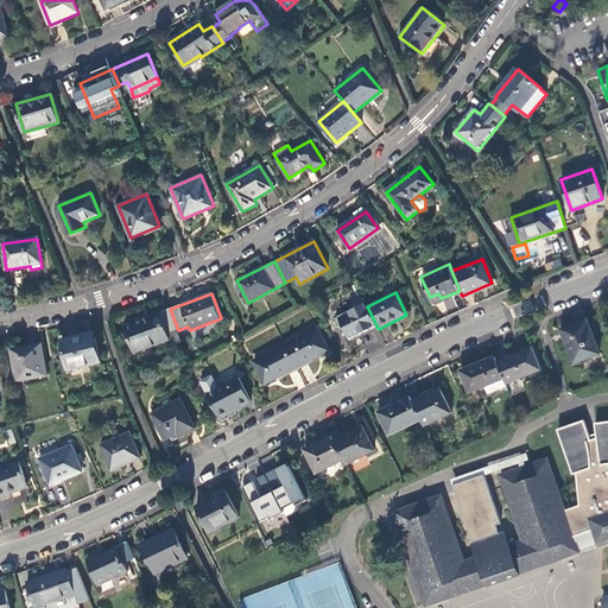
[(349,339),(377,325),(367,306),(362,297),(353,302),(356,308),(339,317),(349,339)]
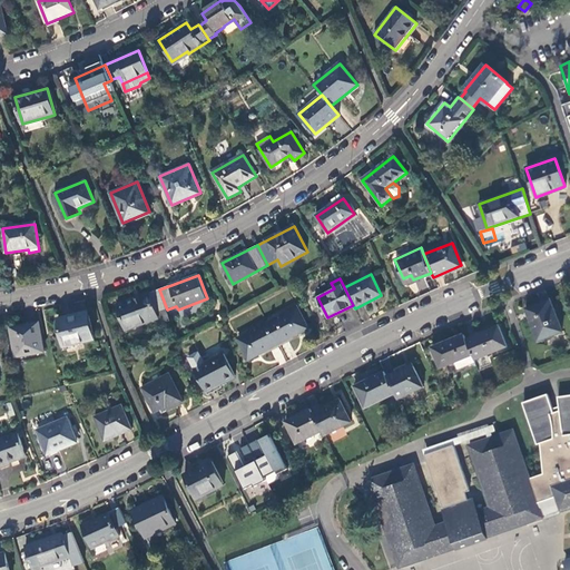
[(161,324),(170,321),(167,310),(159,290),(117,305),(126,330),(159,317),(161,324)]
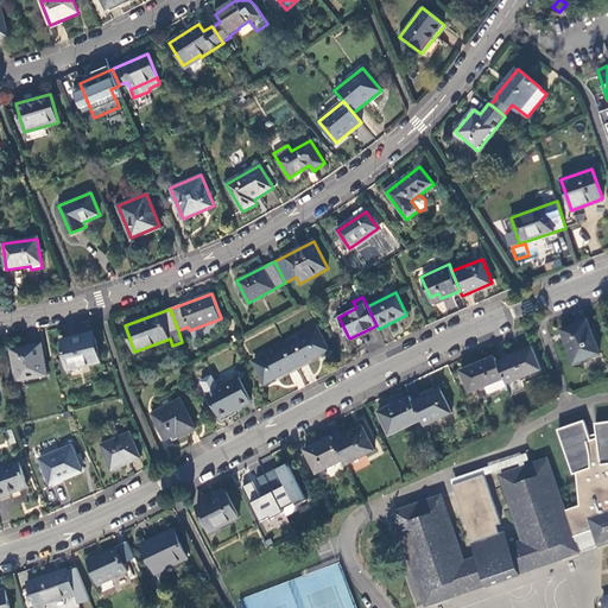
[(599,353),(587,320),(562,330),(575,362),(599,353)]
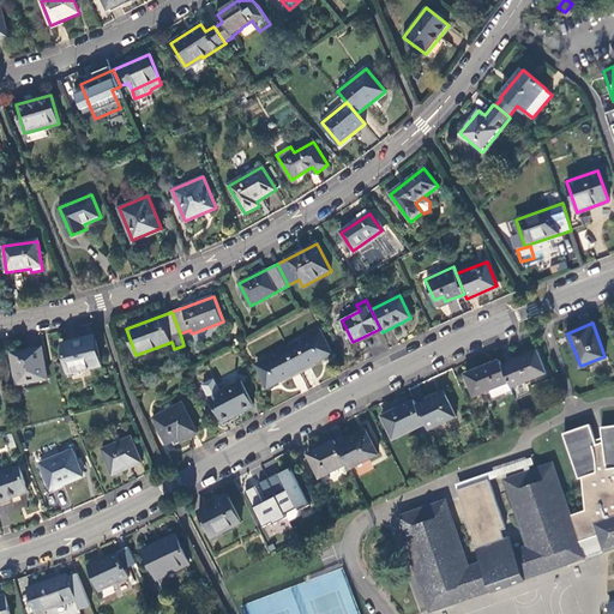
[(319,331),(288,347),(300,371),(331,354),(319,331)]
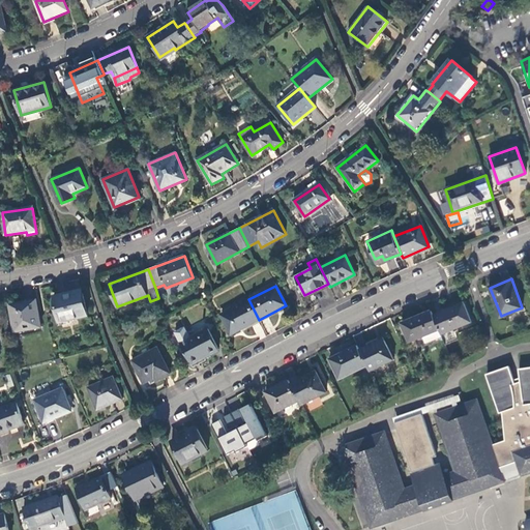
[(82,290),(55,297),(60,322),(88,316),(82,290)]
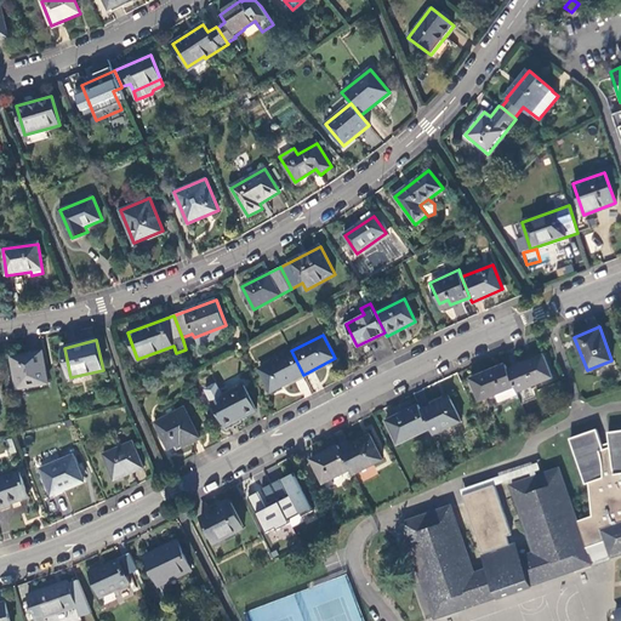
[(43,351),(12,357),(18,388),(49,383),(43,351)]
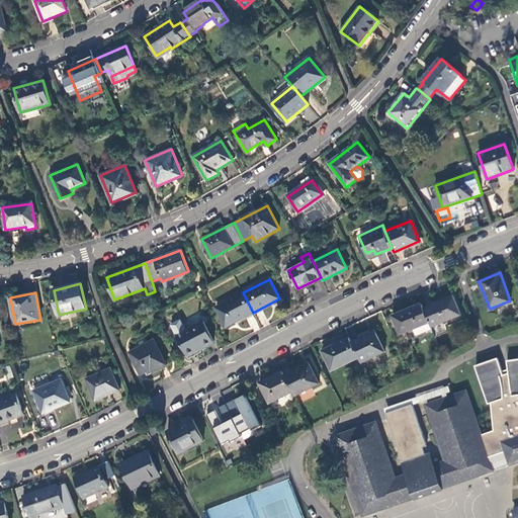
[(227,327),(253,313),(243,292),(216,307),(227,327)]
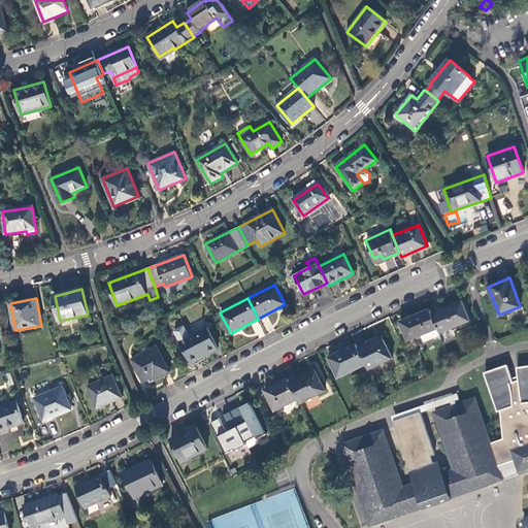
[(462,302),(432,315),(437,328),(440,333),(469,321),(462,302)]
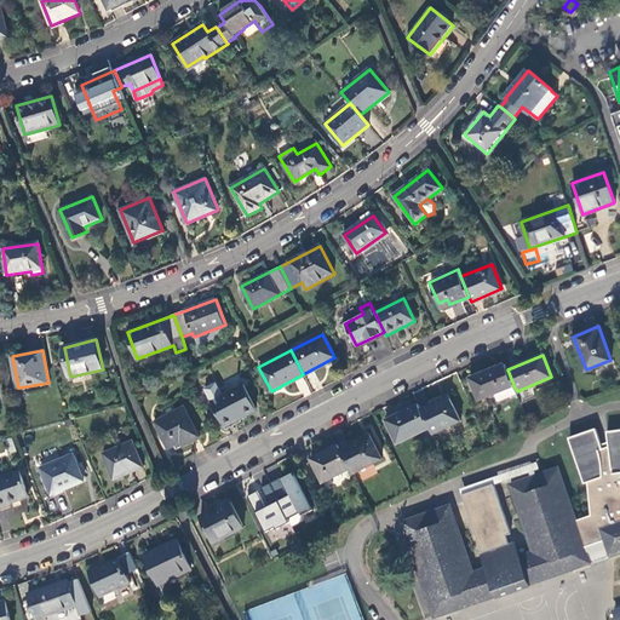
[(497,392),(514,385),(507,369),(505,363),(470,378),(480,400),(497,392)]
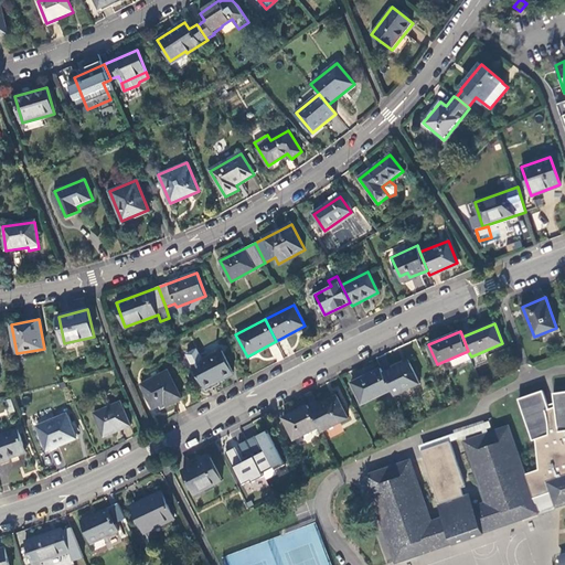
[(221,350),(192,365),(204,387),(233,372),(221,350)]
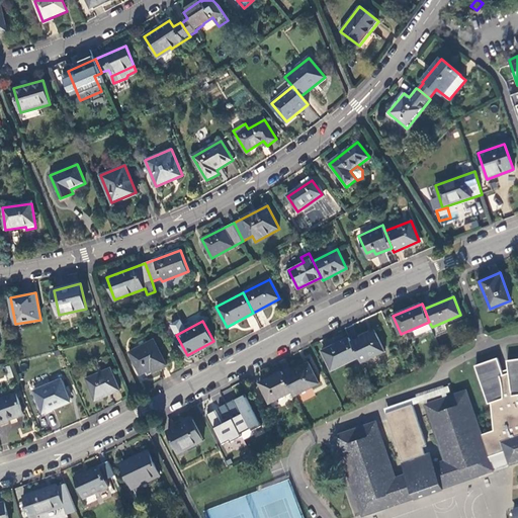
[(417,335),(432,328),(432,327),(429,322),(415,328),(417,335)]
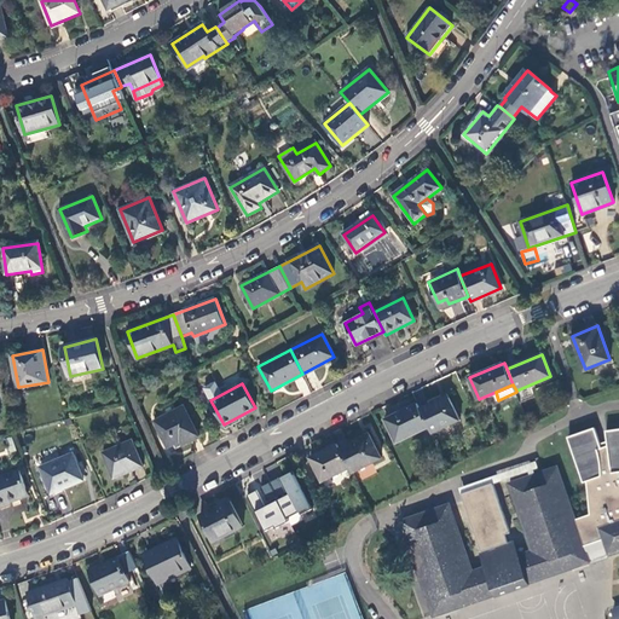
[(447,395),(420,409),(429,428),(432,433),(460,420),(447,395)]
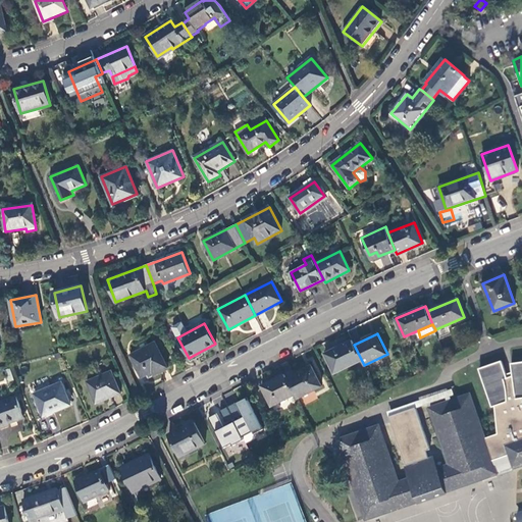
[(334,373),(362,361),(354,345),(352,341),(324,354),(334,373)]
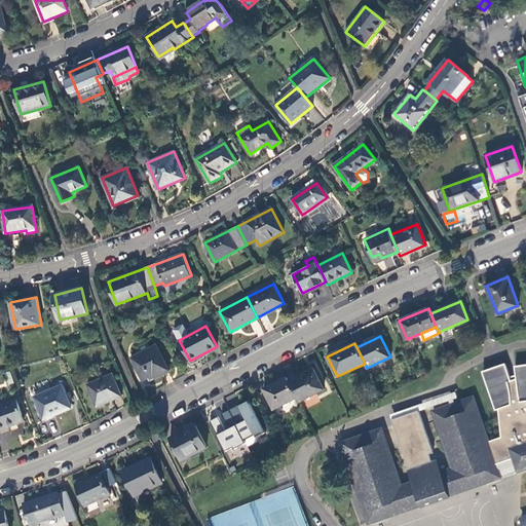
[(155,345),(130,358),(143,380),(152,375),(154,377),(167,370),(155,345)]
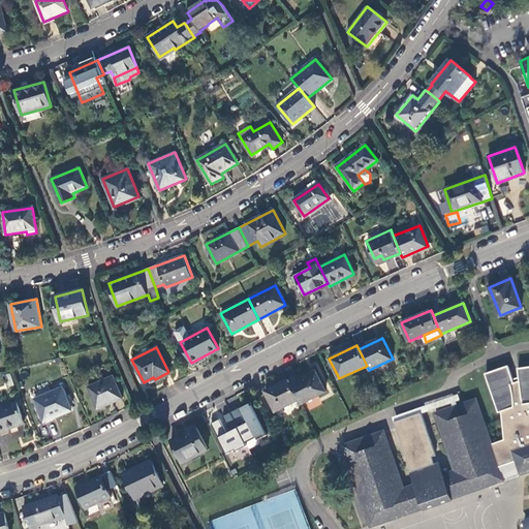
[(528,366),(518,368),(520,381),(515,382),(508,366),(486,373),(499,412),(502,412),(504,440),(491,444),(475,400),(458,406),(453,408),(435,413),(455,472),(478,463),(488,488),(505,483),(499,466),(507,463),(508,461),(515,459),(520,476),(528,473),(528,366)]
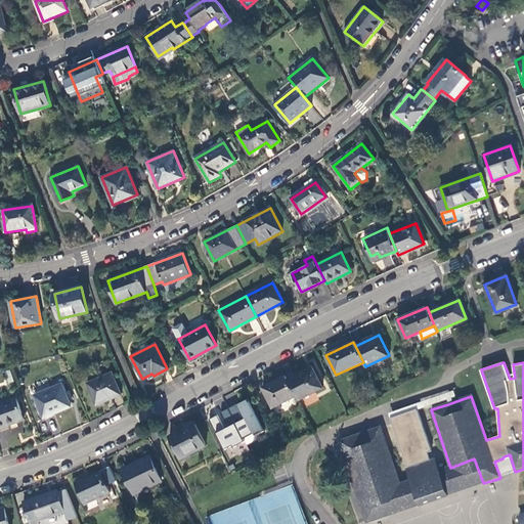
[(313,367),(288,381),(296,397),(298,401),(323,389),(313,367)]
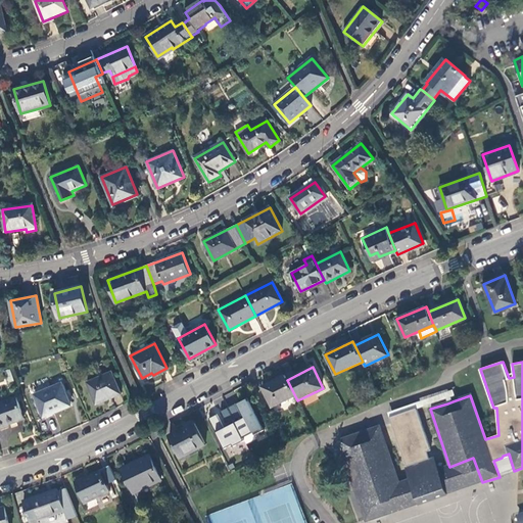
[(112,372),(87,382),(97,405),(122,394),(112,372)]
